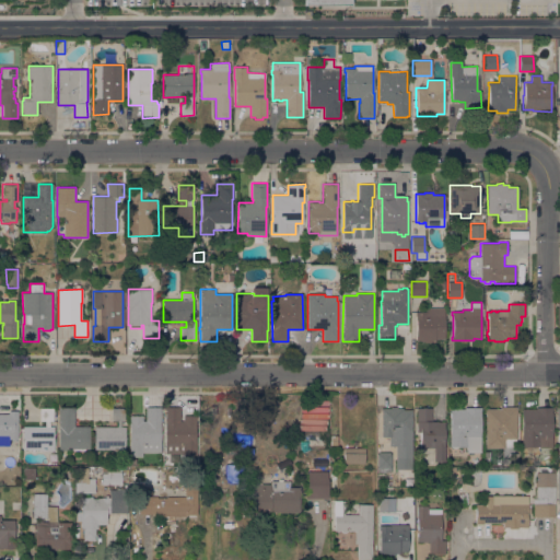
[(444,307),(444,339),(435,339),(435,340),(431,340),(431,342),(423,342),(423,340),(416,340),(416,312),(426,312),(426,307),(444,307)]
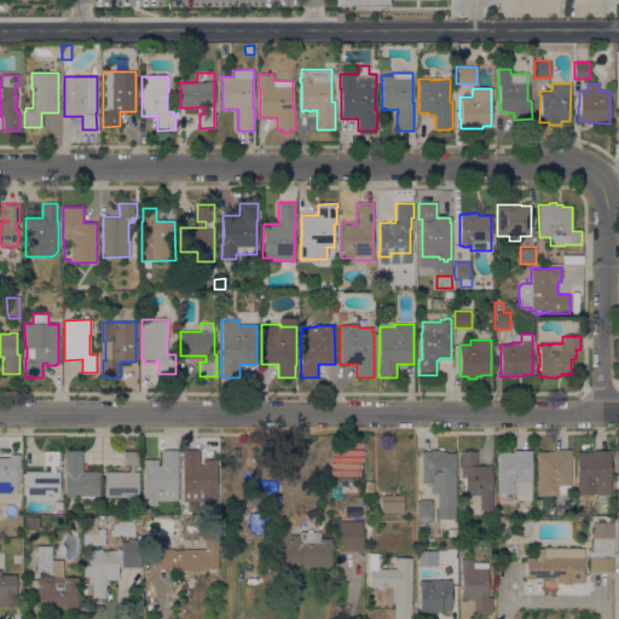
[(330,478),(359,479),(360,443),(347,443),(347,450),(331,449),(330,478)]
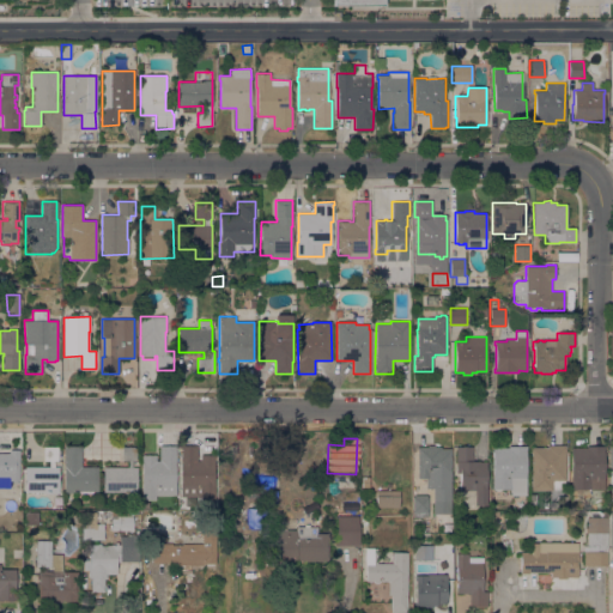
[(196,444),(198,461),(201,461),(201,454),(214,454),(214,499),(201,499),(201,487),(181,487),(181,445),(196,444)]
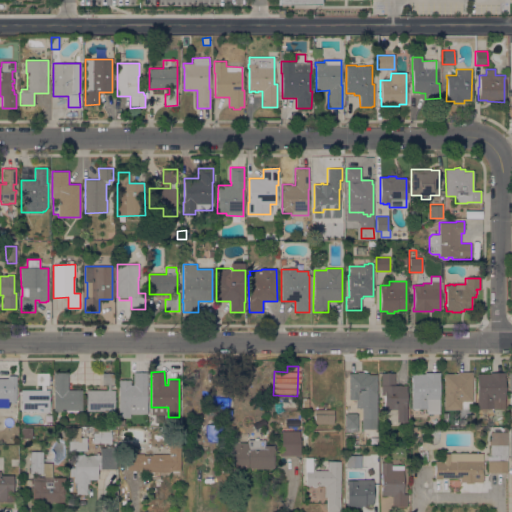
[(130,417),(118,417),(118,380),(130,380),(130,385),(133,385),(133,372),(147,372),(147,414),(130,414),(130,417)]
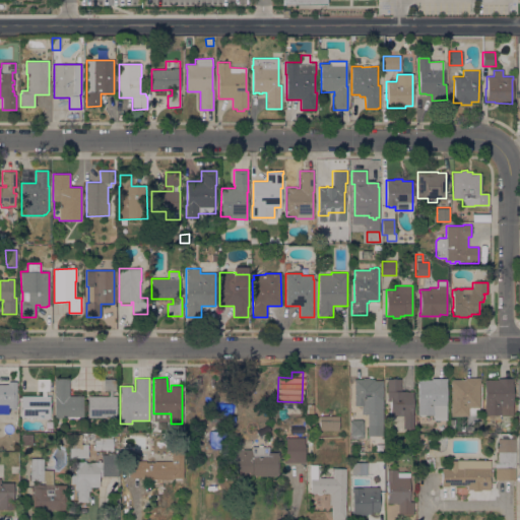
[(381,437),(368,437),(368,414),(362,414),(362,405),(353,405),(354,379),(363,379),(363,378),(369,378),(369,379),(374,379),(374,381),(383,381),(381,437)]
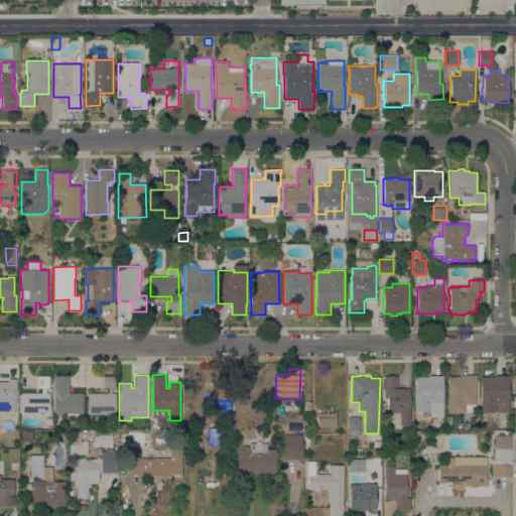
[(447,377),(461,377),(461,375),(476,375),(476,404),(473,404),(473,412),(447,412),(447,377)]
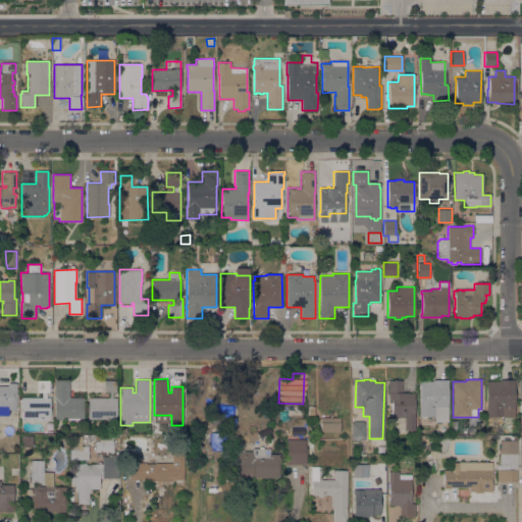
[(500,381),(500,379),(515,379),(515,382),(514,382),(514,417),(503,417),(486,417),(486,381),(500,381)]
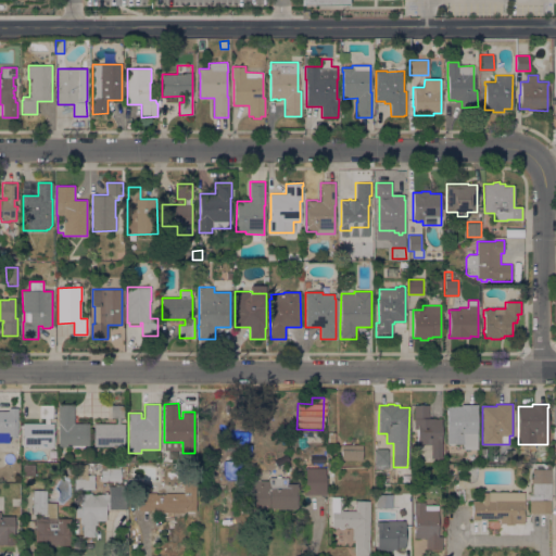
[(45,424),(45,418),(39,418),(39,405),(52,405),(52,418),(49,418),(49,424),(53,424),(53,447),(46,447),(46,446),(23,446),(23,424),(45,424)]
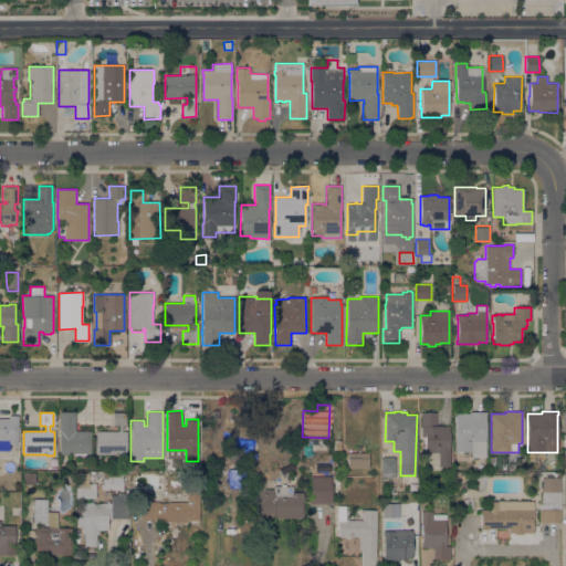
[(75,431),(90,431),(91,453),(86,453),(86,454),(60,456),(60,431),(59,431),(59,412),(75,412),(75,431)]
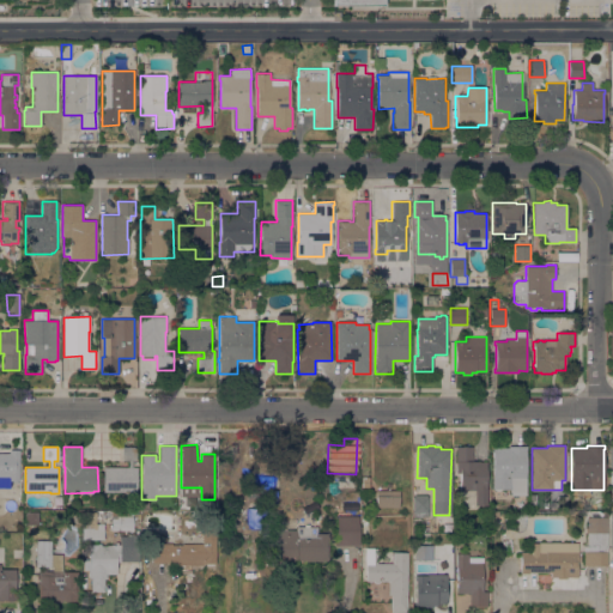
[(128,467),(128,461),(122,461),(122,447),(134,447),(134,461),(132,461),(132,467),(137,467),(137,493),(128,493),(128,492),(103,492),(103,467),(128,467)]
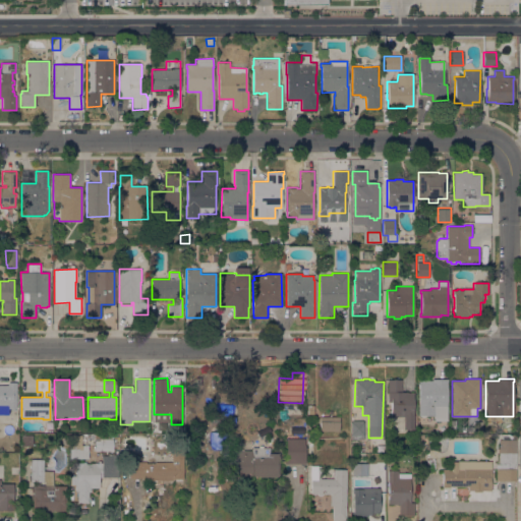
[(388,380),(402,380),(402,392),(406,392),(406,393),(413,393),(413,415),(414,415),(414,429),(404,429),(404,416),(391,416),(391,402),(388,402),(388,380)]
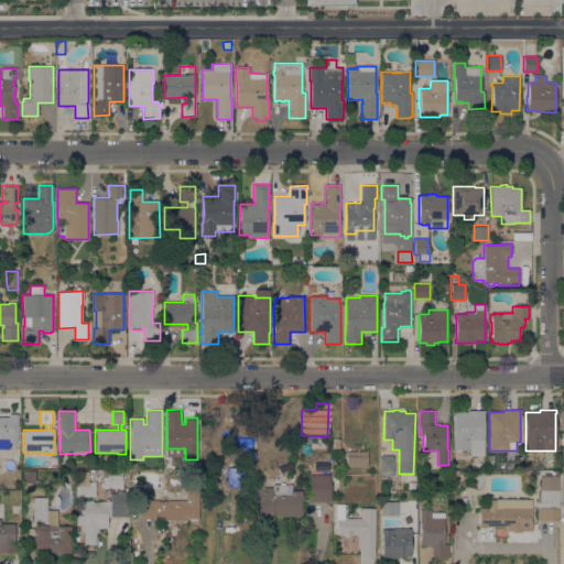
[(453,451),(453,412),(468,412),(468,411),(485,411),(485,413),(484,413),(484,455),(469,455),(469,451),(453,451)]
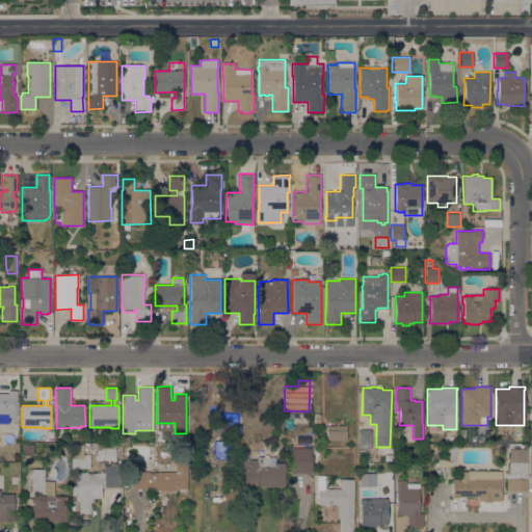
[(17,418),(8,418),(8,424),(0,424),(0,394),(8,394),(8,391),(17,391),(17,418)]
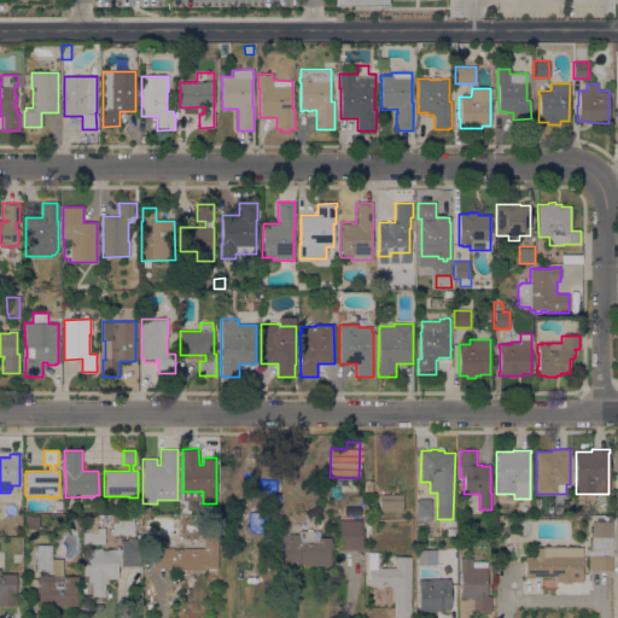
[(379,512),(379,495),(402,495),(402,512),(379,512)]
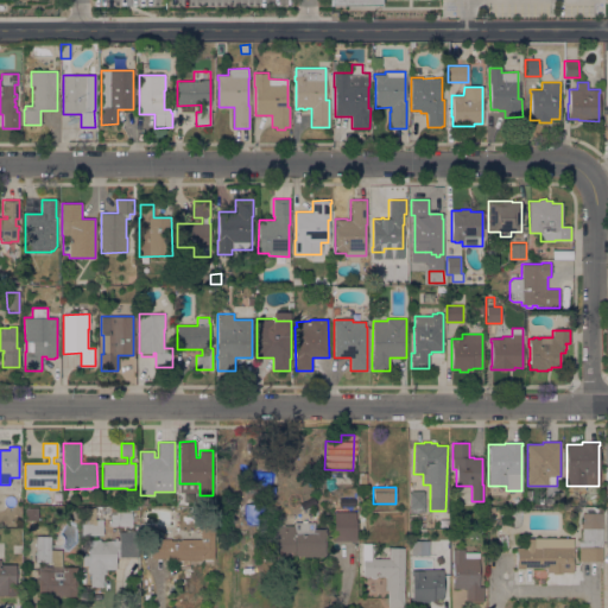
[(409,492),(411,492),(411,491),(423,491),(423,492),(424,492),(424,513),(410,513),(409,492)]
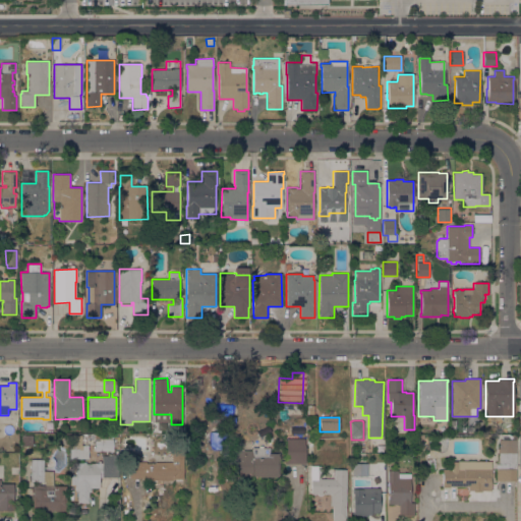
[(514,423),(514,432),(499,432),(499,423),(514,423)]
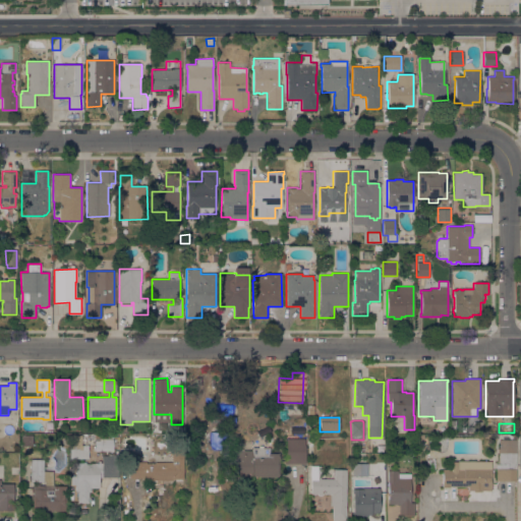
[(33,435),(33,446),(21,446),(21,436),(33,435)]
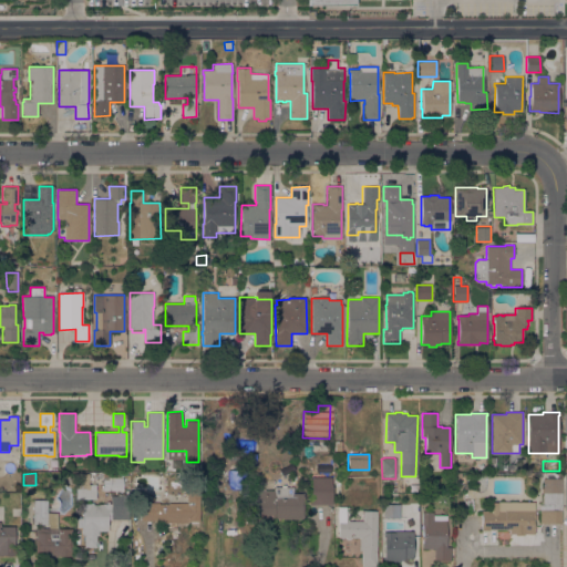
[(120,473),(120,478),(123,478),(123,491),(107,491),(107,484),(102,484),(102,473),(120,473)]
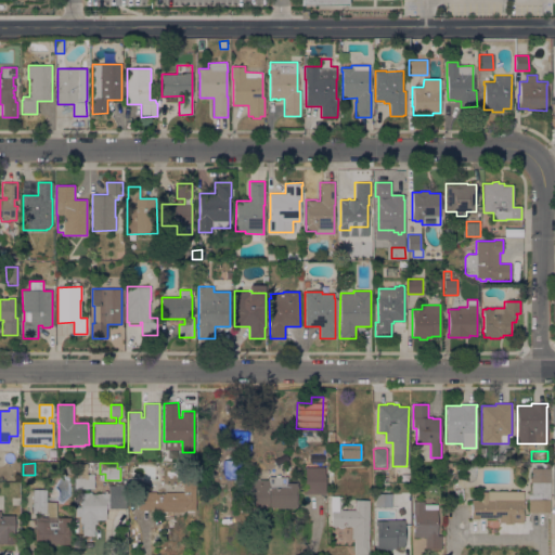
[(550,463),(550,512),(528,512),(528,494),(531,494),(531,482),(530,482),(530,478),(531,478),(531,468),(534,468),(534,463),(549,463),(550,463)]
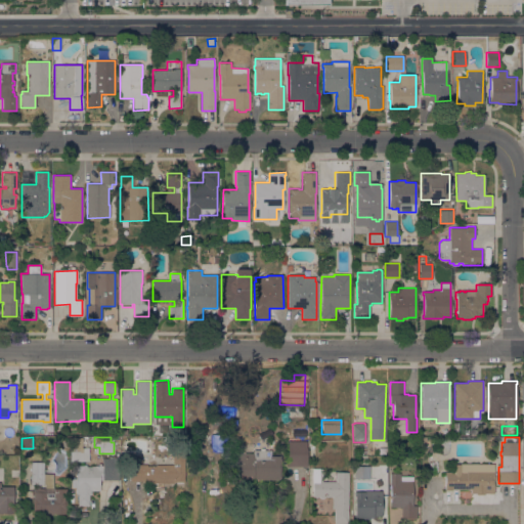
[(288,467),(288,441),(306,441),(306,448),(307,448),(307,467),(288,467)]
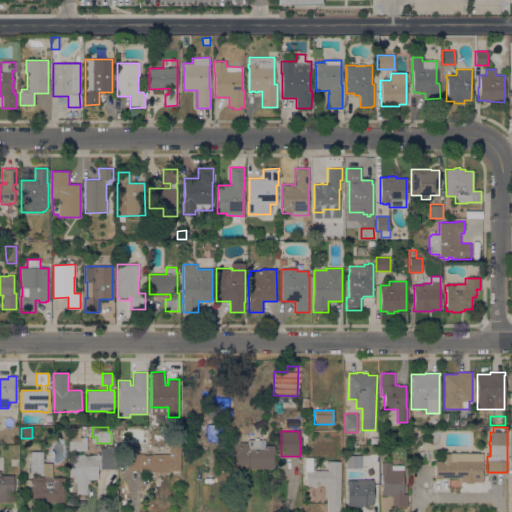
[(254,440),(254,438),(258,438),(258,440),(265,440),(265,445),(274,445),(274,468),(247,468),(247,469),(224,469),(225,442),(247,443),(247,440),(254,440)]
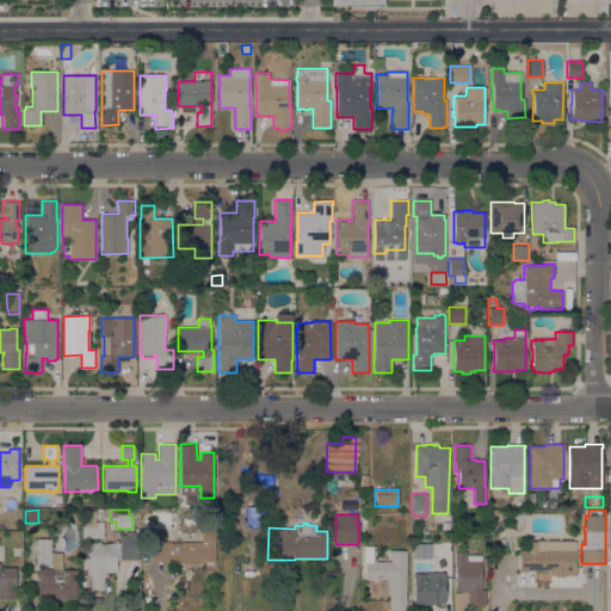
[(118,560),(133,560),(134,535),(118,534),(118,560)]
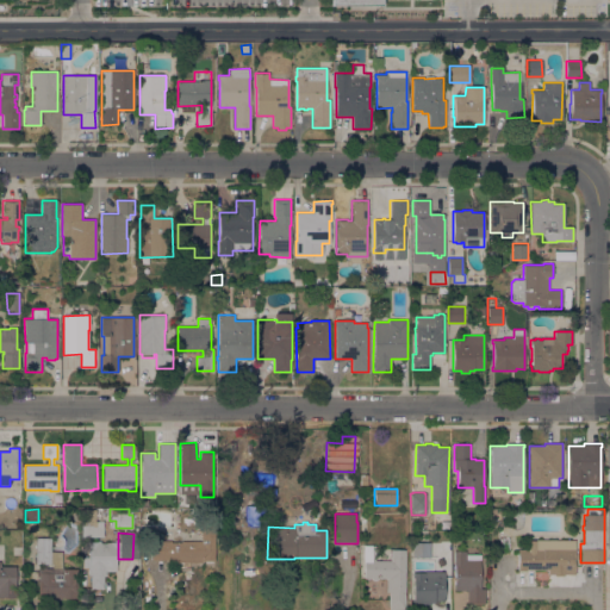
[(181,558),(181,559),(167,559),(167,560),(151,560),(151,543),(162,543),(162,540),(200,541),(200,534),(215,534),(215,561),(201,561),(201,559),(198,559),(198,558),(181,558)]
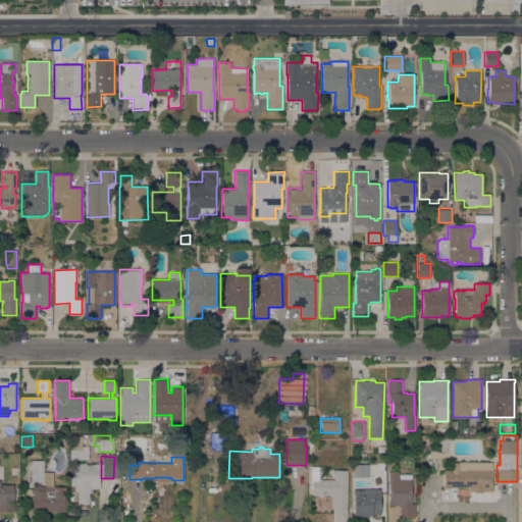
[(43,482),(43,483),(31,483),(31,461),(43,461),(43,472),(53,472),(53,486),(45,486),(45,482),(43,482)]
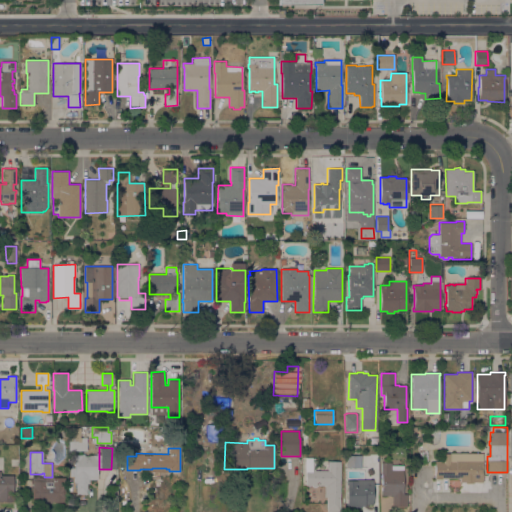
[(89,479),(89,482),(87,482),(87,494),(76,494),(76,484),(74,484),(74,476),(70,476),(70,468),(75,468),(74,455),(82,455),(82,454),(84,454),(84,456),(89,456),(89,455),(96,455),(96,453),(99,453),(99,455),(100,455),(100,469),(98,469),(98,479),(89,479)]
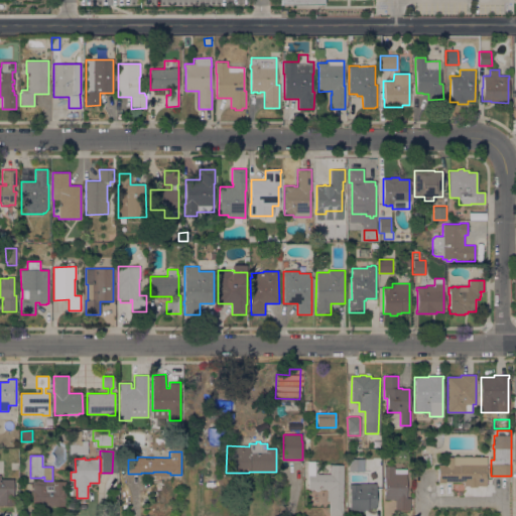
[(486,457),(486,486),(437,486),(437,465),(452,465),(452,457),(486,457)]
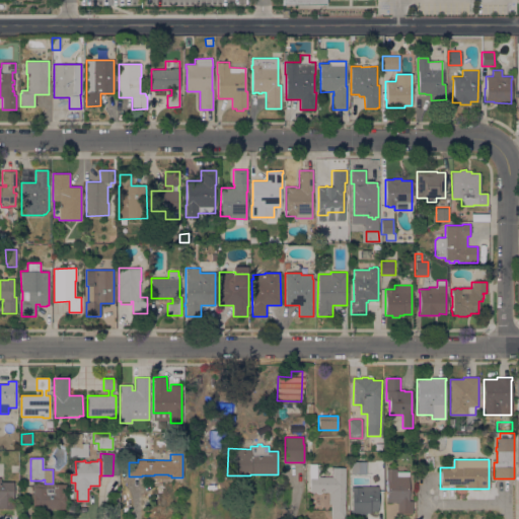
[(366,474),(352,474),(351,461),(366,461),(366,474)]
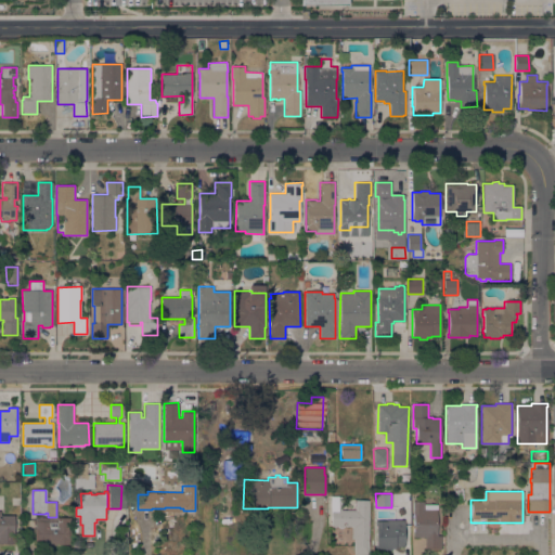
[(368,552),(366,552),(366,554),(353,554),(355,539),(351,539),(352,526),(331,526),(332,512),(331,512),(331,497),(341,497),(340,511),(356,511),(356,500),(369,501),(368,552)]
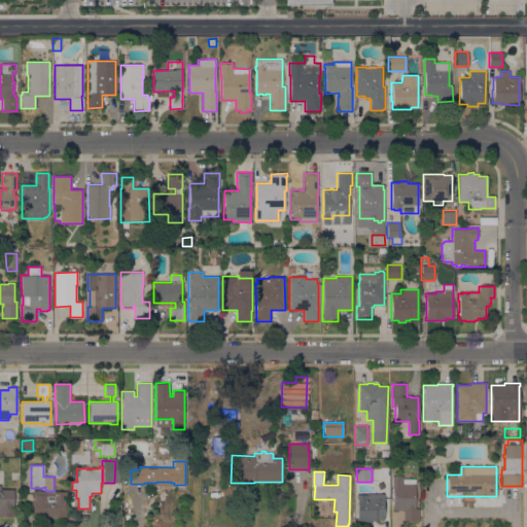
[(392,510),(392,487),(392,476),(402,476),(402,479),(415,479),(415,508),(420,508),(420,521),(403,521),(403,510),(392,510)]
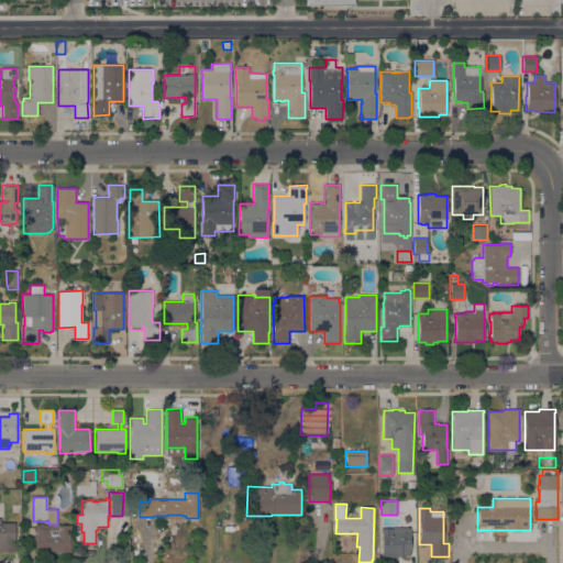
[(0,522),(14,522),(14,552),(0,552),(0,522)]
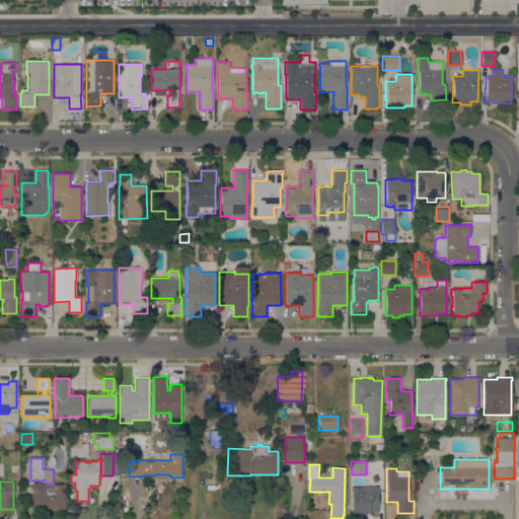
[(65,485),(66,509),(53,509),(53,510),(33,510),(33,488),(34,488),(34,485),(65,485)]
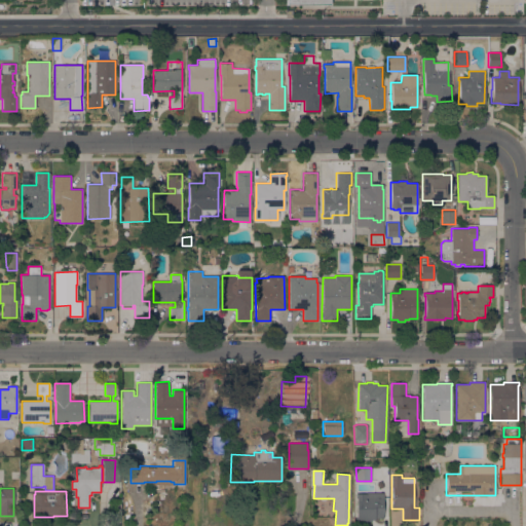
[(383,518),(374,518),(374,520),(371,520),(371,521),(364,521),(364,520),(357,520),(357,497),(355,497),(355,494),(366,494),(366,493),(383,493),(383,518)]
